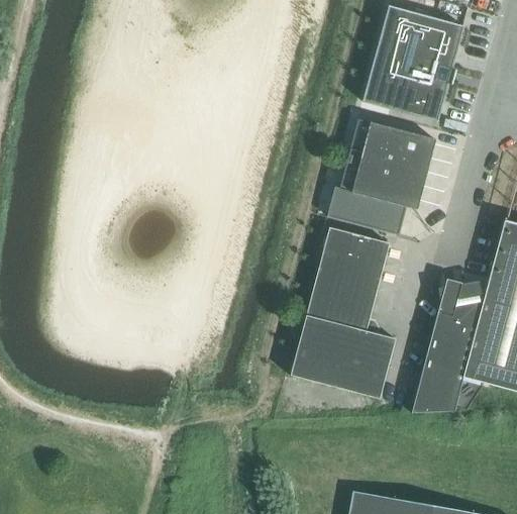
[(389,5),(376,52),(450,73),(462,25),(389,5)]
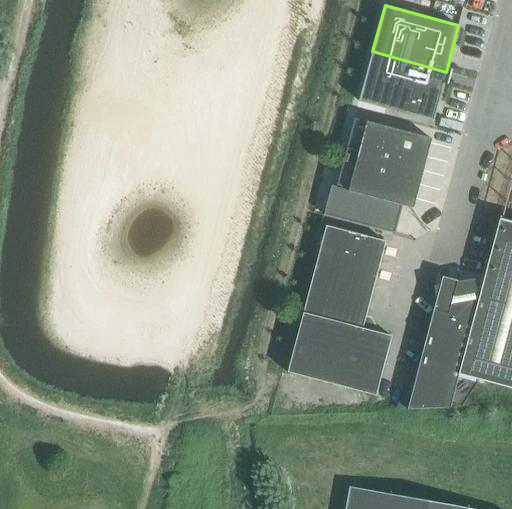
[(433,118),(446,72),(372,51),(359,98),(433,118)]
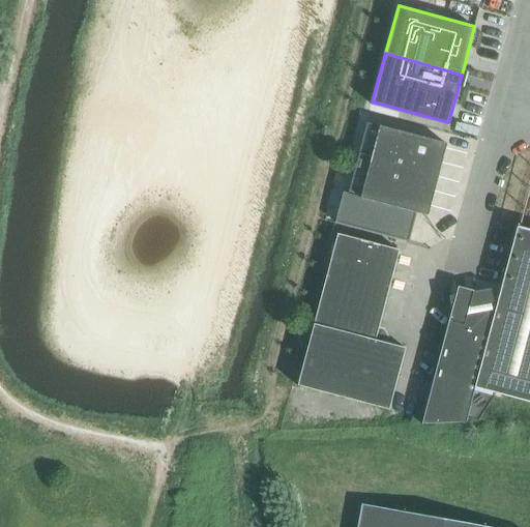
[(348,193),(344,192),(343,192),(335,221),(408,240),(415,210),(428,213),(437,178),(446,142),(366,120),(357,156),(348,193)]
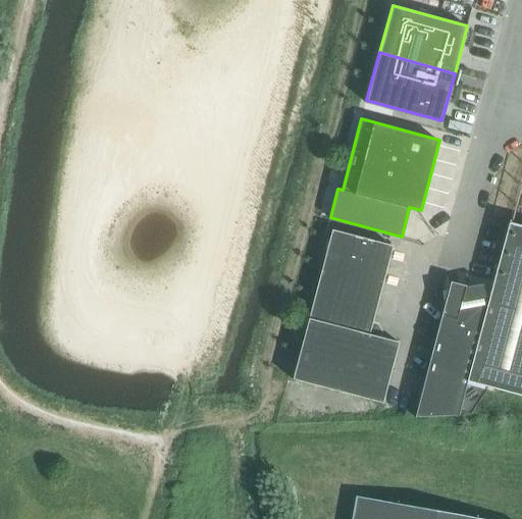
[(521,223),(510,221),(511,219),(510,219),(489,296),(486,297),(483,282),(441,291),(444,305),(430,355),(415,417),(458,413),(467,380),(521,395),(521,223)]
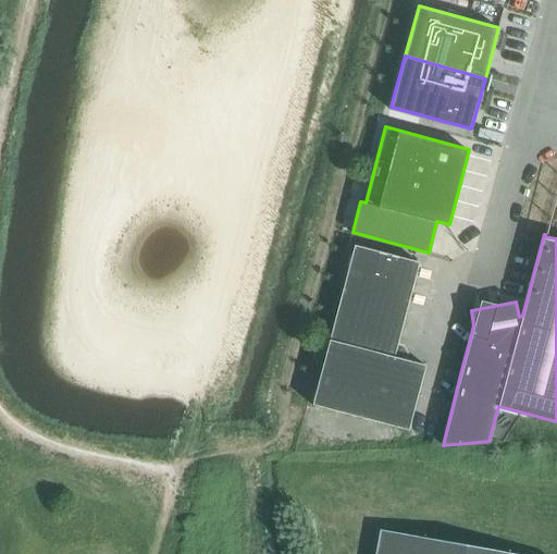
[(408,302),(419,260),(355,244),(344,285),(408,302)]
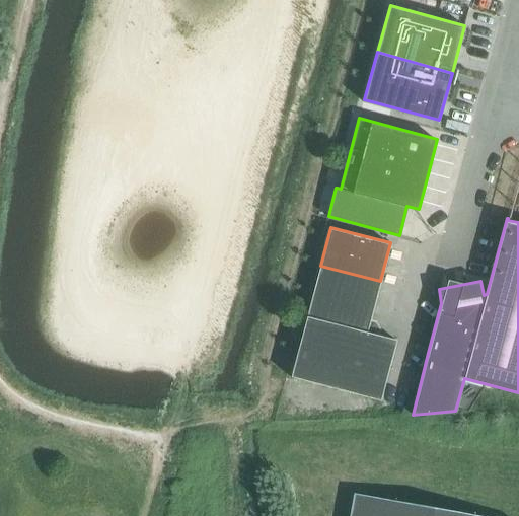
[(320,266),(291,375),(376,324),(374,321),(370,320),(380,281),(320,266)]
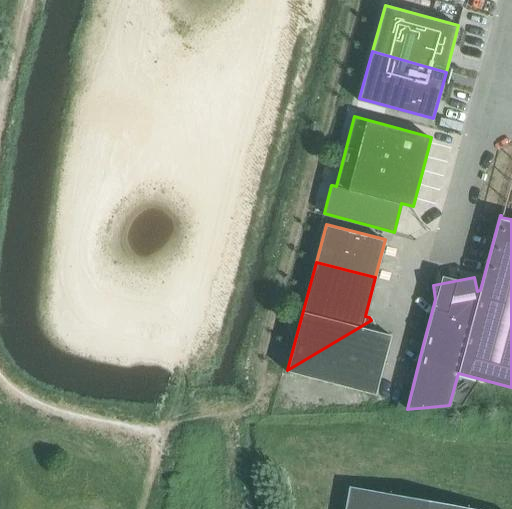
[(371,320),(287,370),(376,393),(391,334),(372,329),(373,323),(371,320)]
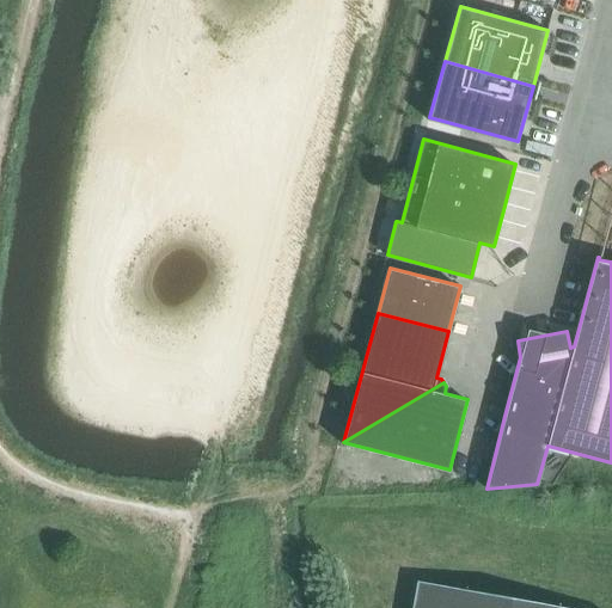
[(579,607),(417,579),(411,607),(579,607)]
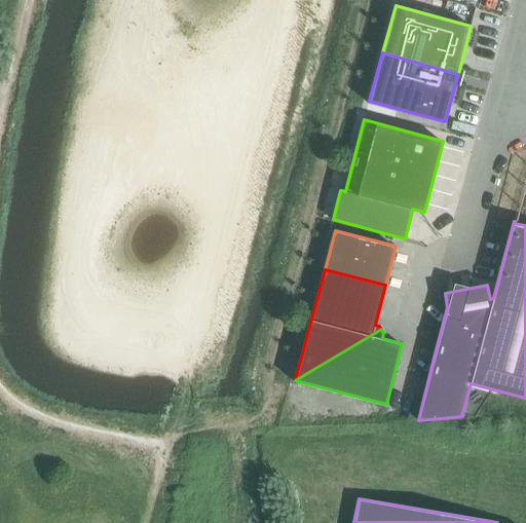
All buildings are outlined.
